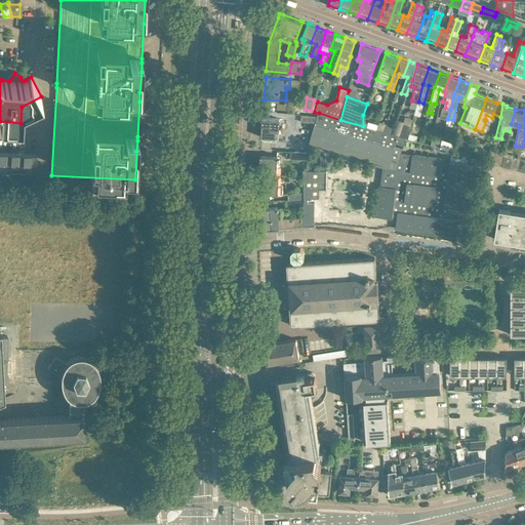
[(304,207),(304,216),(304,227),(315,226),(315,225),(314,225),(315,198),(319,198),(319,189),(326,189),(326,170),(324,149),(384,166),(381,186),(378,185),(374,215),(392,218),(393,215),(397,216),(396,229),(455,236),(458,218),(454,218),(455,208),(461,209),(468,164),(450,161),(449,166),(442,165),(443,159),(402,153),(406,138),(399,136),(392,134),(385,132),(377,130),(367,127),(363,126),(340,120),(319,113),(318,116),(316,124),(310,145),(320,148),(320,170),(304,169),(304,193),(304,200),(304,207)]
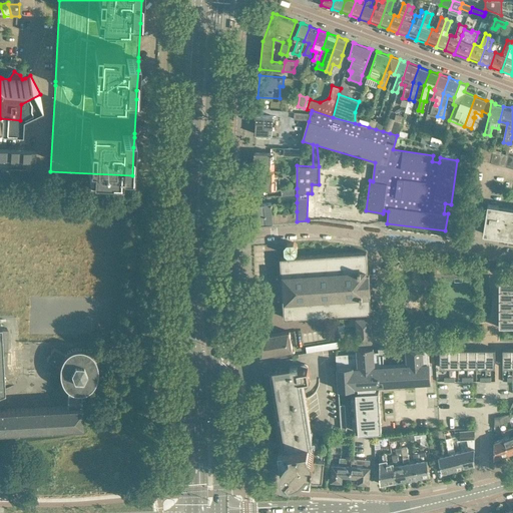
[(309,121),(311,113),(296,112),(295,112),(294,119),(309,121)]
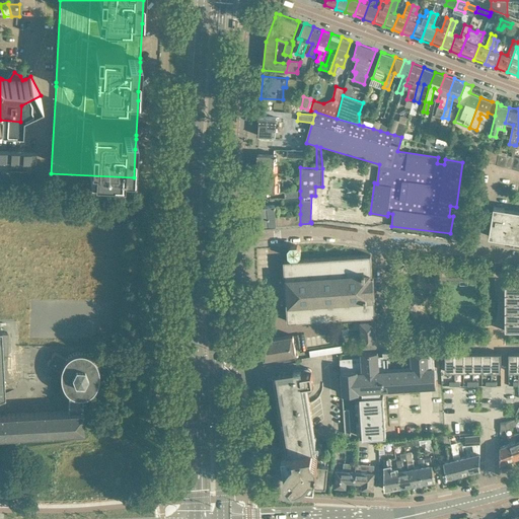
[(277,118),(260,117),(258,136),(276,137),(277,118)]
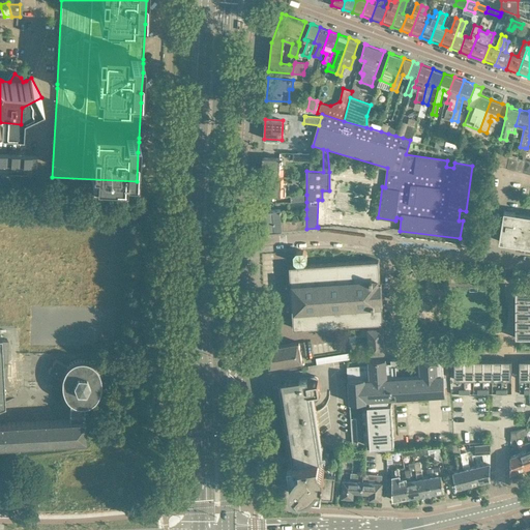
[(398,129),(395,136),(403,138),(408,125),(401,122),(398,129)]
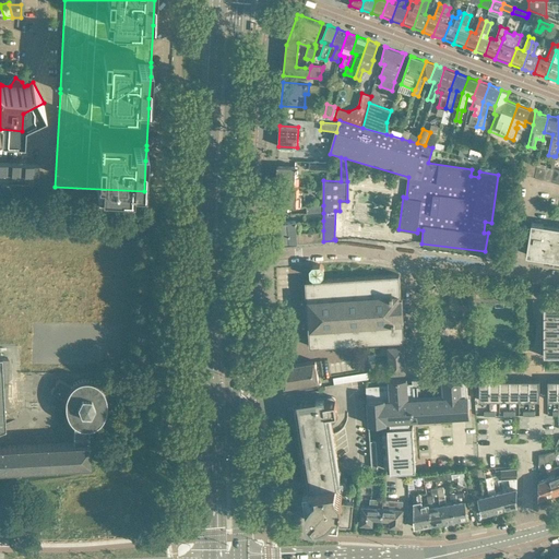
[(404,131),(403,133),(402,139),(409,141),(412,134),(412,133),(404,131)]
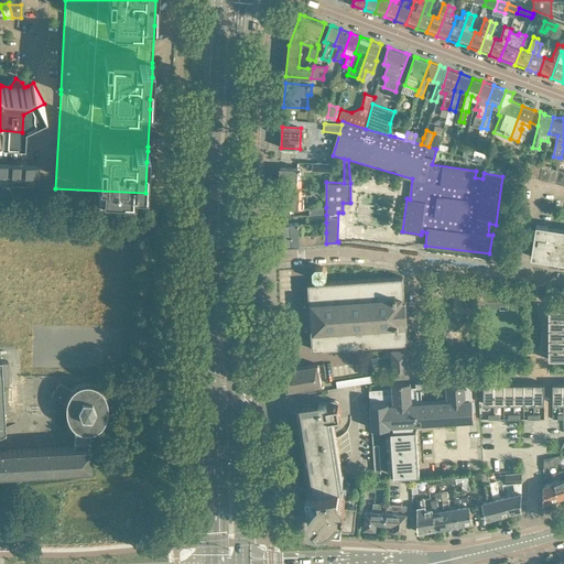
[(429,147),(436,149),(438,149),(440,144),(442,137),(442,136),(434,133),(429,147)]
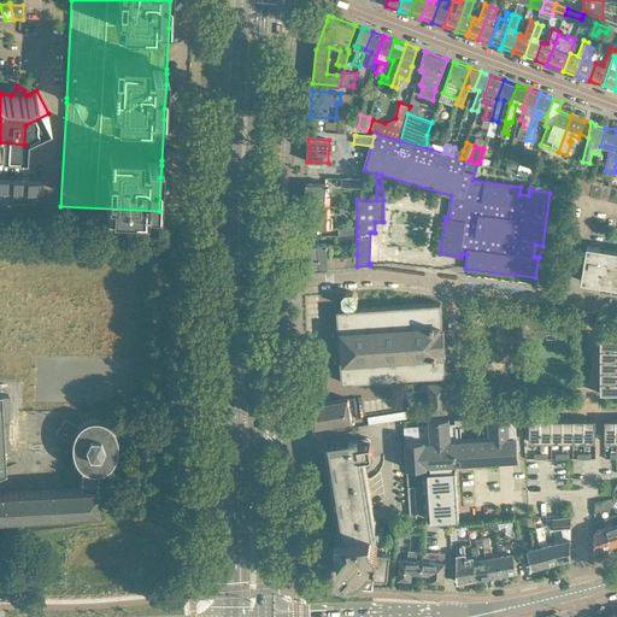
[(454,148),(452,156),(460,158),(463,151),(454,148)]
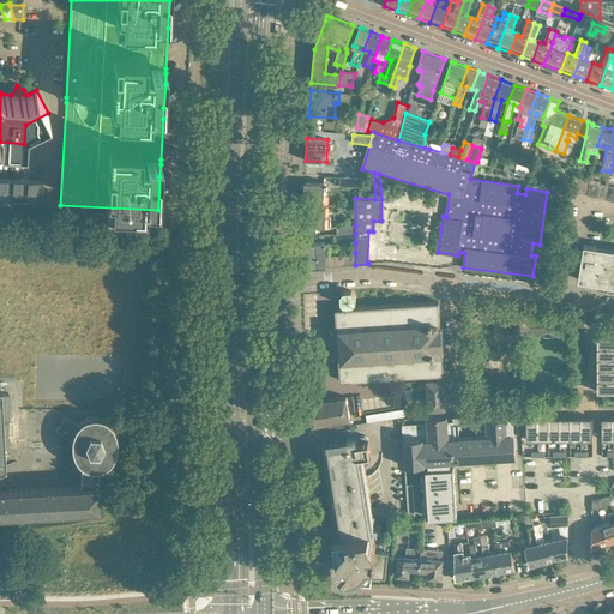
[(522,149),(517,163),(530,167),(534,151),(522,149)]
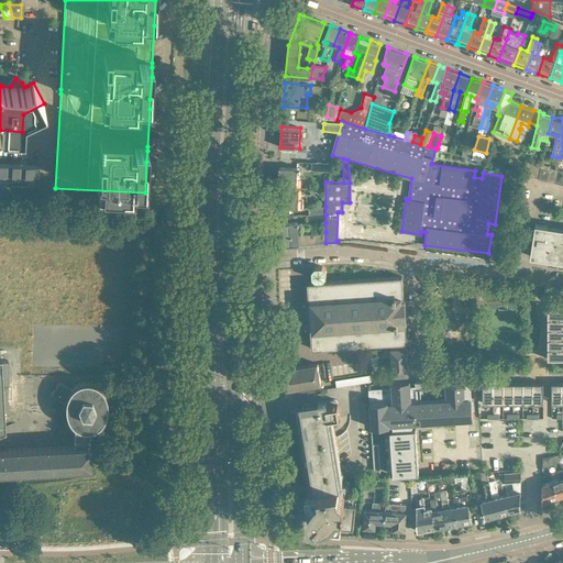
[(462,156),(472,158),(474,153),(463,150),(463,152),(462,156)]
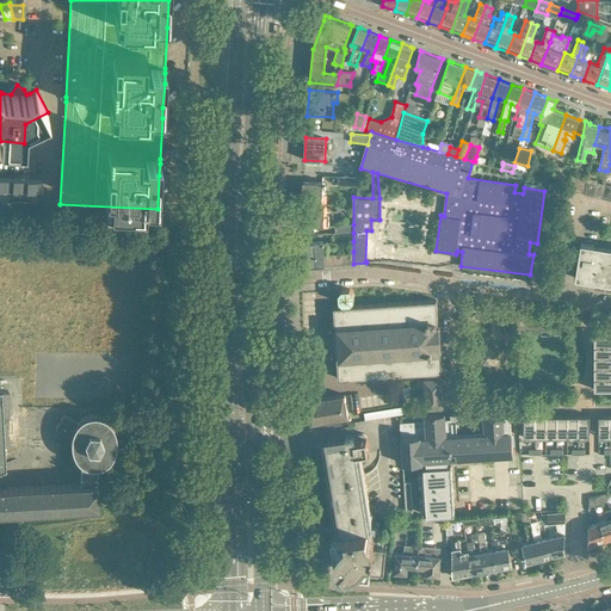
[(514,166),(512,172),(526,177),(528,167),(516,164),(514,166)]
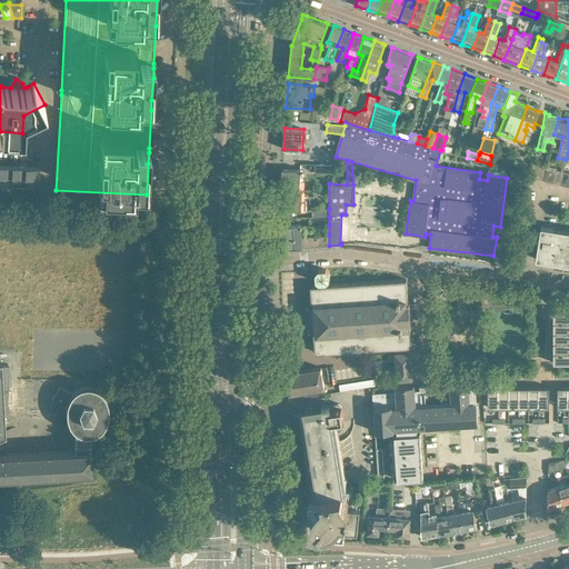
[(547,166),(533,162),(530,176),(545,180),(547,166)]
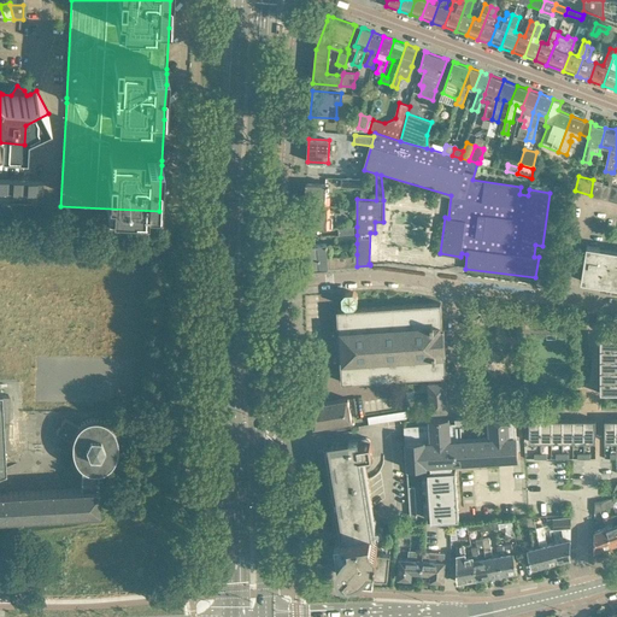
[(13,178),(0,177),(0,205),(1,206),(1,200),(10,200),(9,206),(12,206),(13,178)]
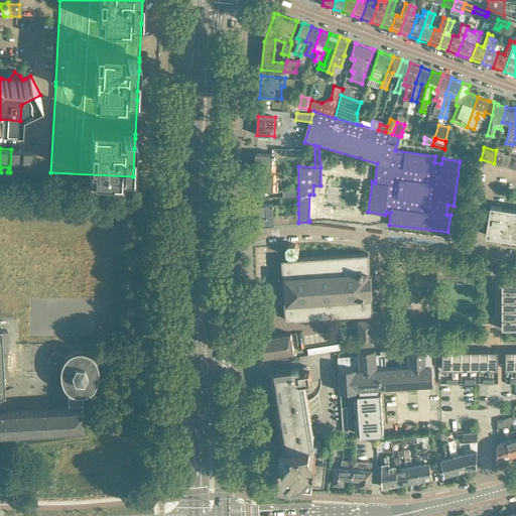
[(11,149),(10,172),(22,173),(23,150),(11,149)]
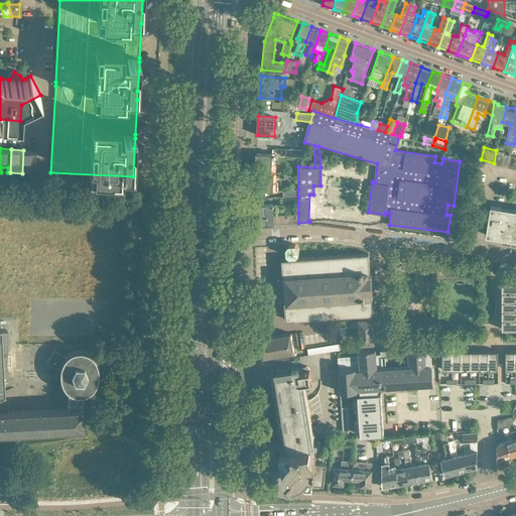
[(35,151),(23,150),(22,173),(25,173),(25,168),(32,168),(31,173),(34,173),(35,154),(35,151)]
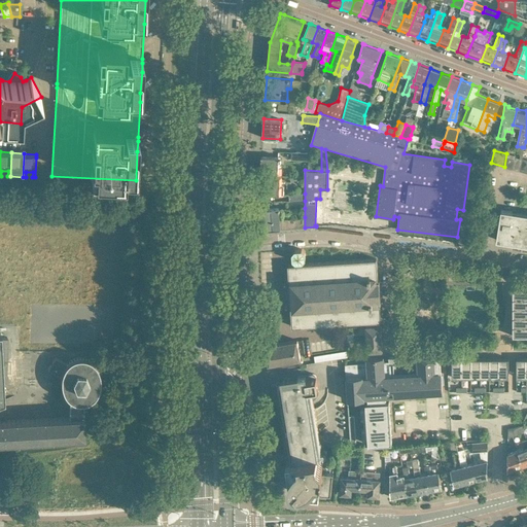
[(506,155),(504,167),(512,169),(519,171),(522,159),(520,159),(515,156),(514,157),(506,155)]
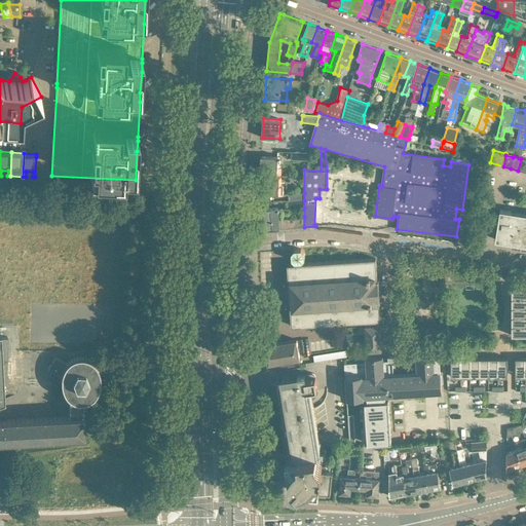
[(260,176),(279,177),(279,176),(277,176),(278,163),(280,163),(280,158),(261,156),(260,176)]
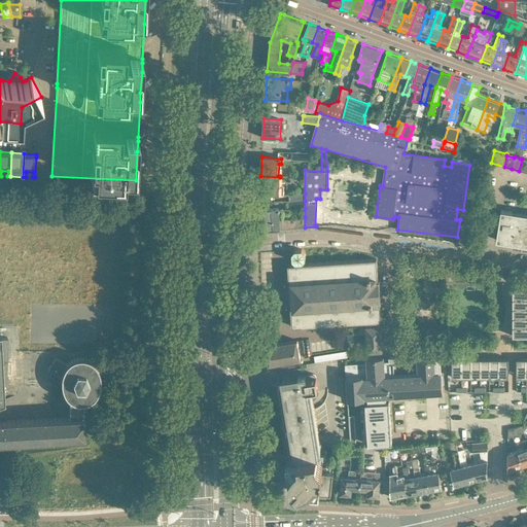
[(483,168),(484,161),(473,157),(472,166),(483,168)]
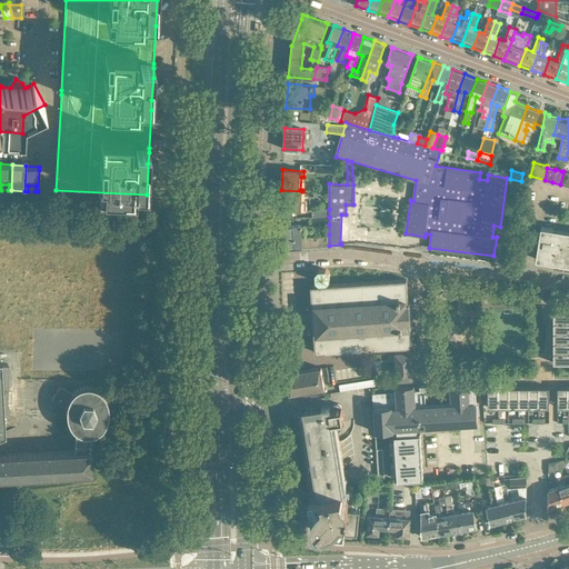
[(281,190),(280,210),(301,211),(301,210),(306,211),(306,201),(301,201),(302,191),(281,190)]
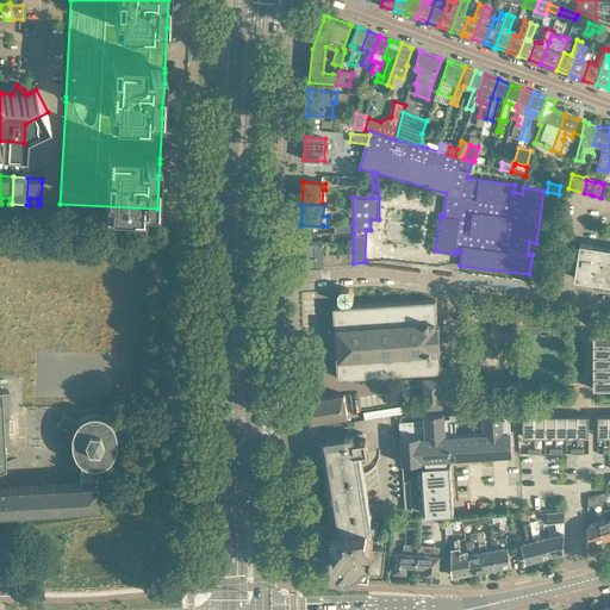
[(303,267),(353,263),(353,251),(328,254),(327,241),(322,241),(300,242),(303,267)]
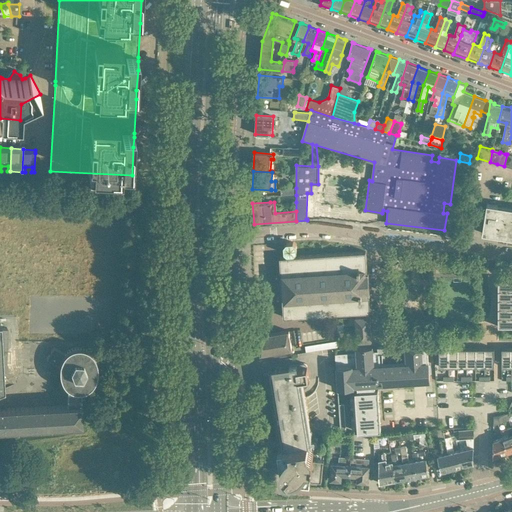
[(511,237),(511,210),(497,208),(498,205),(487,203),(482,233),(498,235),(511,237)]
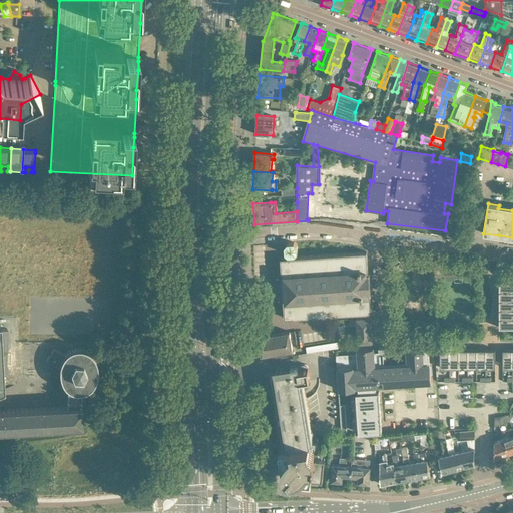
[(373,342),(372,332),(371,317),(370,317),(370,315),(370,312),(371,312),(369,292),(371,292),(369,273),(368,273),(367,251),(295,257),(295,254),(297,251),(297,245),(294,242),(288,242),(285,245),(285,252),(289,254),(289,258),(281,258),(282,278),(281,279),(282,298),(284,298),(285,318),(357,313),(357,318),(356,319),(358,343),(373,342)]
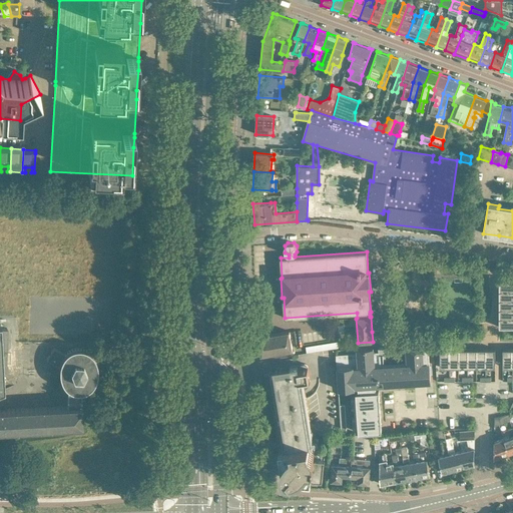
[(473,310),(475,278),(454,277),(453,297),(454,297),(454,304),(459,304),(458,309),(473,310)]
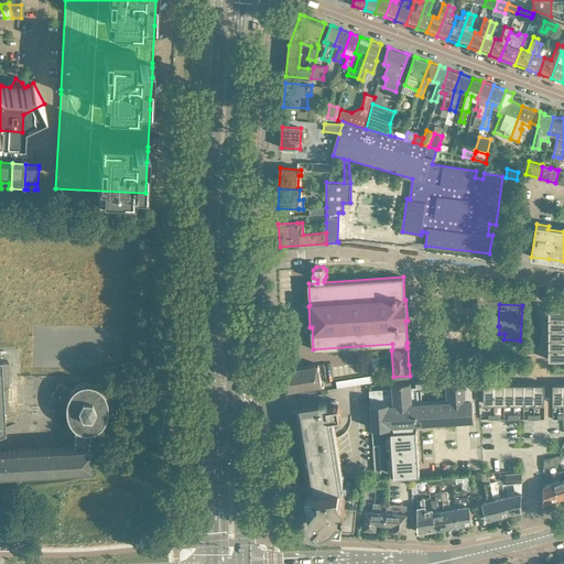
[(563,308),(549,308),(549,318),(563,318),(563,308)]
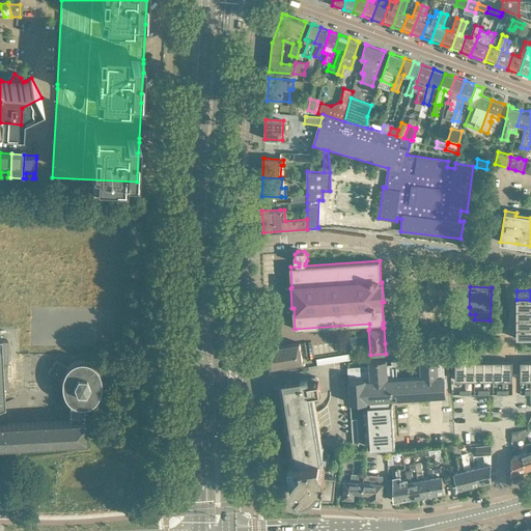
[(530,300),(516,300),(516,310),(530,309),(530,300)]
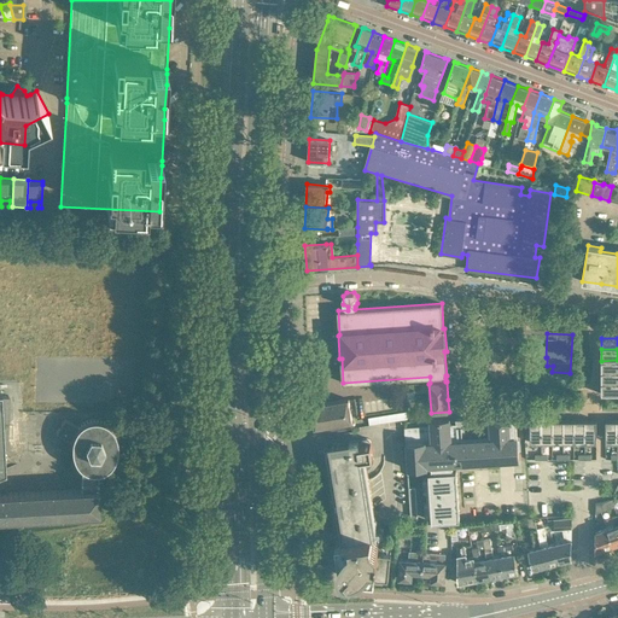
[(617,360),(601,361),(601,372),(617,371),(617,360)]
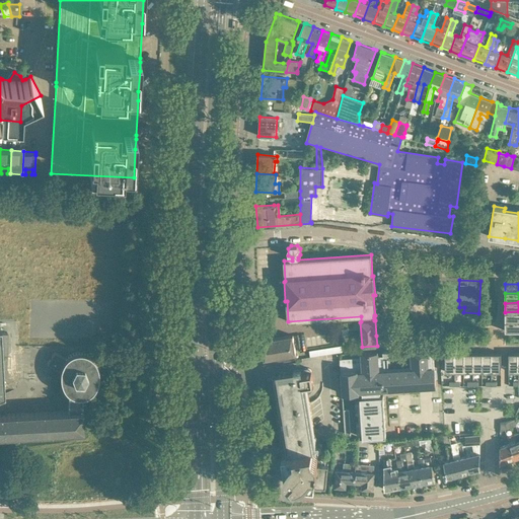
[(518,311),(505,312),(505,321),(518,321),(518,311)]
